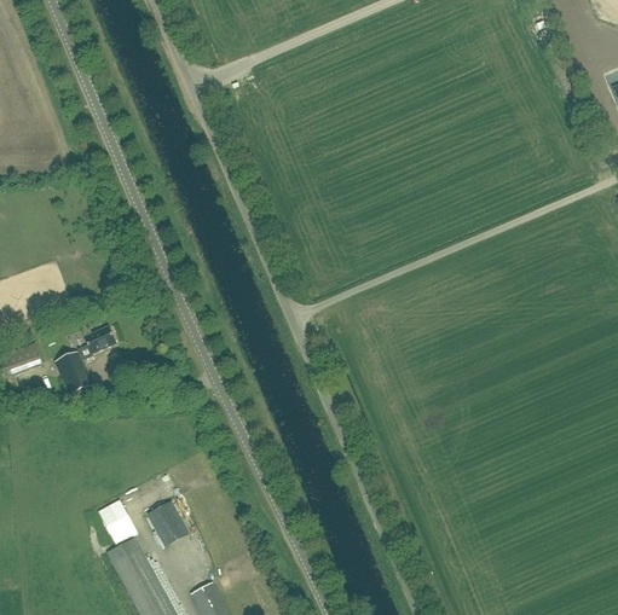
[(607,96),(617,91),(617,80),(604,86),(607,96)]
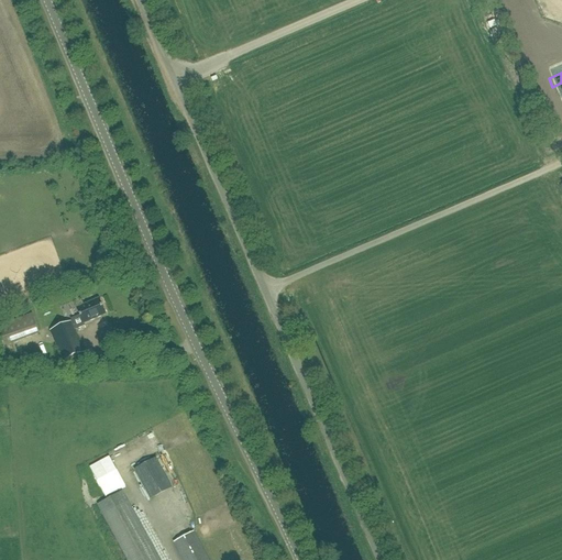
[(105,311),(98,297),(76,306),(78,313),(69,317),(70,319),(50,328),(63,359),(85,350),(75,328),(84,324),(83,321),(105,311)]
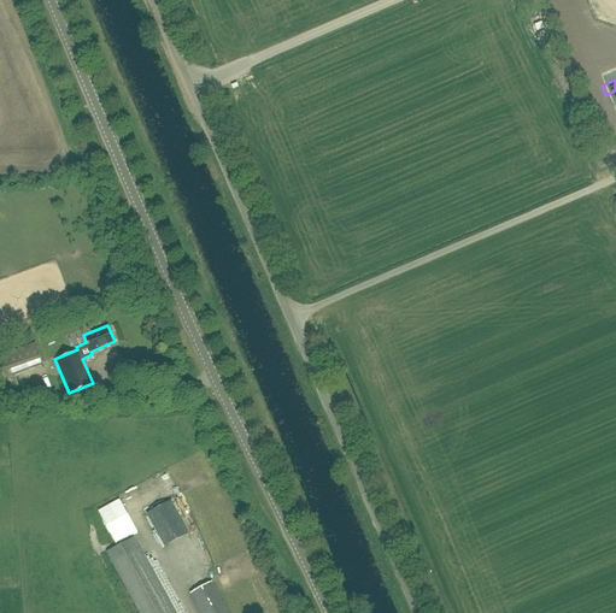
[(46,367),(40,353),(9,367),(13,377),(25,372),(28,376),(46,367)]
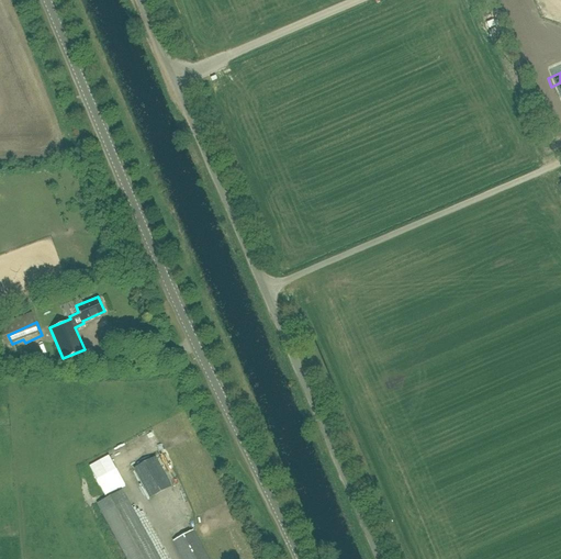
[(134,467),(149,496),(171,485),(156,456),(134,467)]
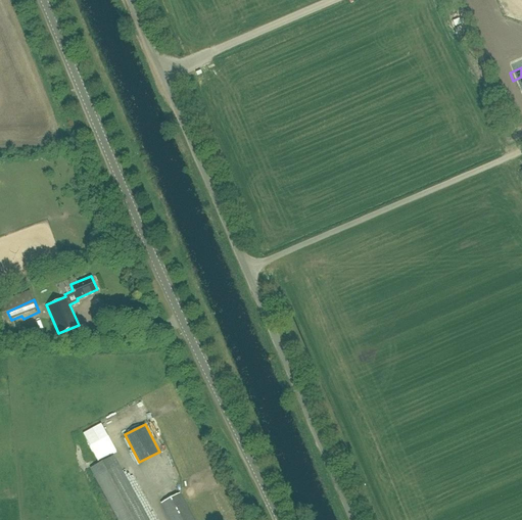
[(148,519),(113,455),(91,467),(119,519),(148,519)]
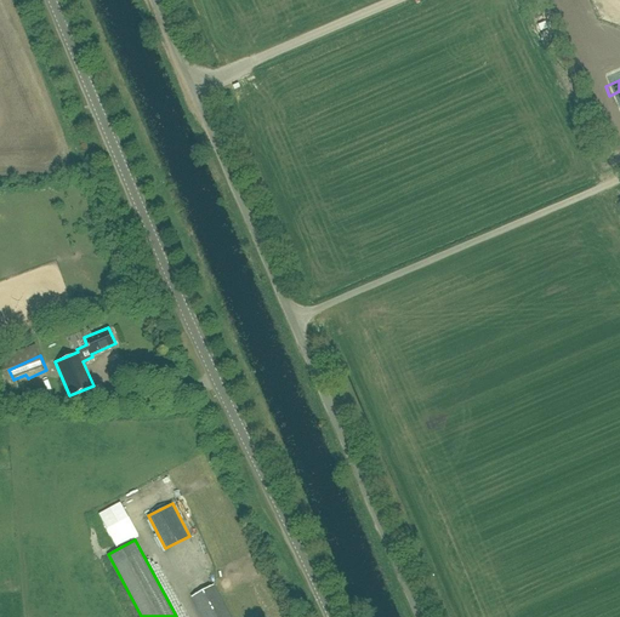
[(229,616),(212,583),(191,594),(203,616),(229,616)]
